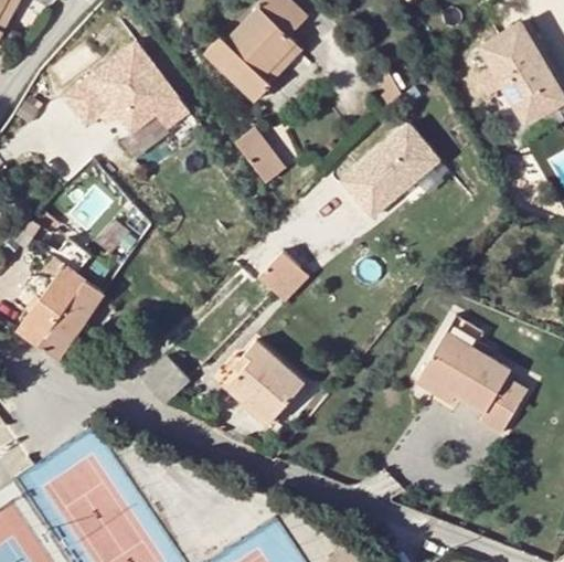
[(4,0),(0,8),(0,31),(1,32),(19,0),(4,0)]
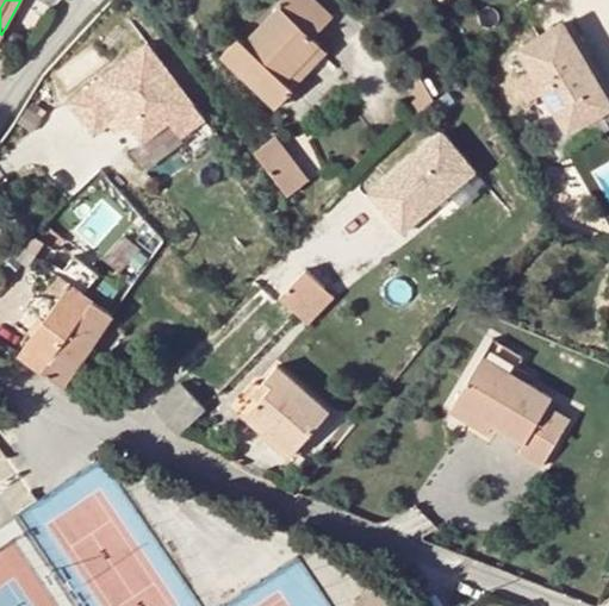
[(240,41),(223,58),(275,110),(294,91),(292,89),(285,82),(319,45),(314,39),(331,19),(312,0),(285,0),(279,7),(281,10),(247,47),(240,41)]
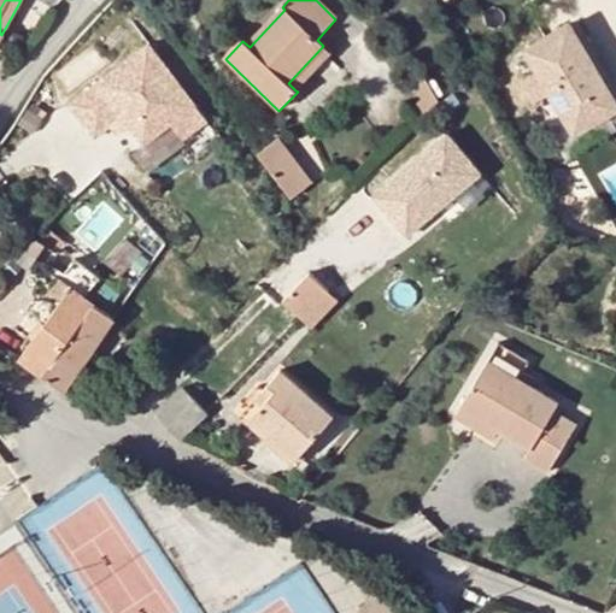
[(615,112),(576,47),(565,28),(522,52),(570,137),(597,123),(615,112)]
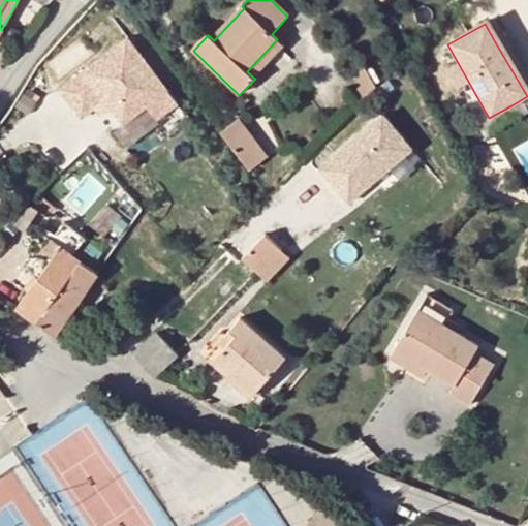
[(527,76),(502,34),(494,40),(527,96),(511,105),(521,120),(527,115),(527,76)]
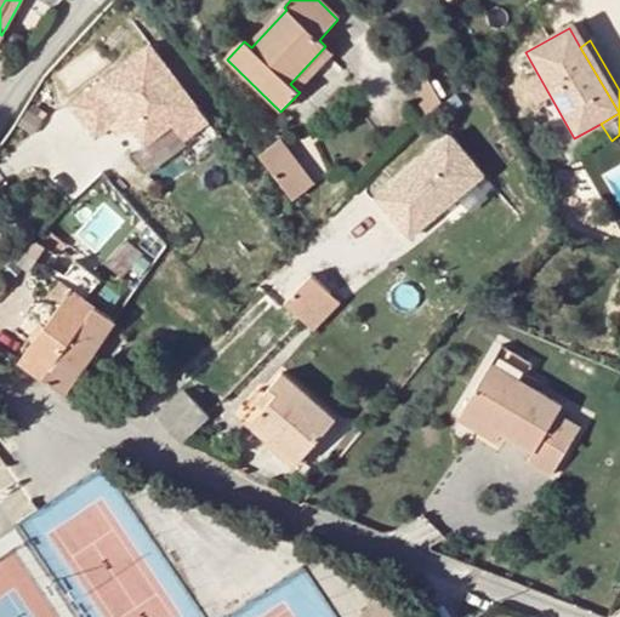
[(151,46),(70,107),(96,141),(113,127),(106,119),(118,110),(124,119),(144,146),(172,125),(197,107),(151,46)]
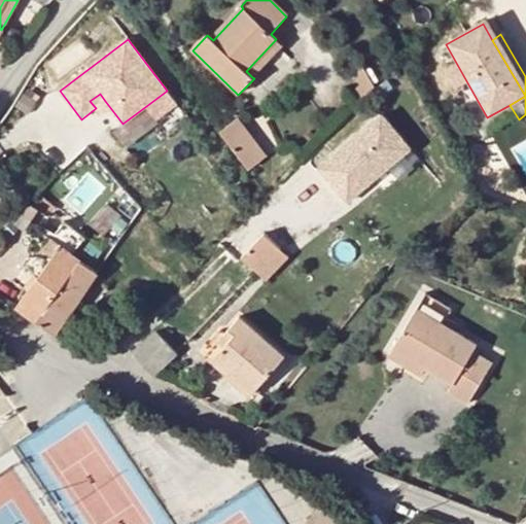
[(282,45),(276,39),(246,71),(252,77),(282,45)]
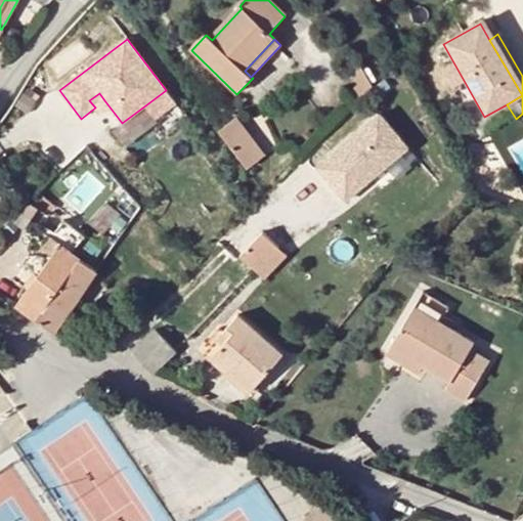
[(166,90),(145,105),(156,119),(176,102),(166,90)]
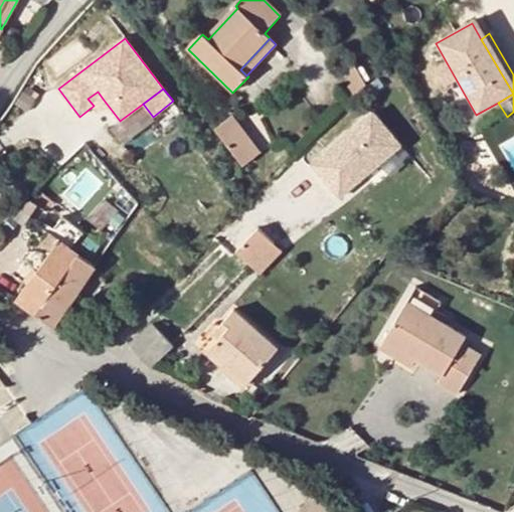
[(98,92),(88,99),(94,106),(103,99),(98,92)]
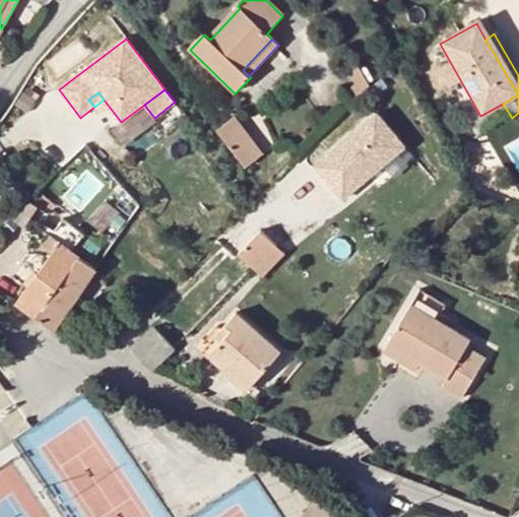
[(376,112),(314,166),(341,196),(402,142),(376,112)]
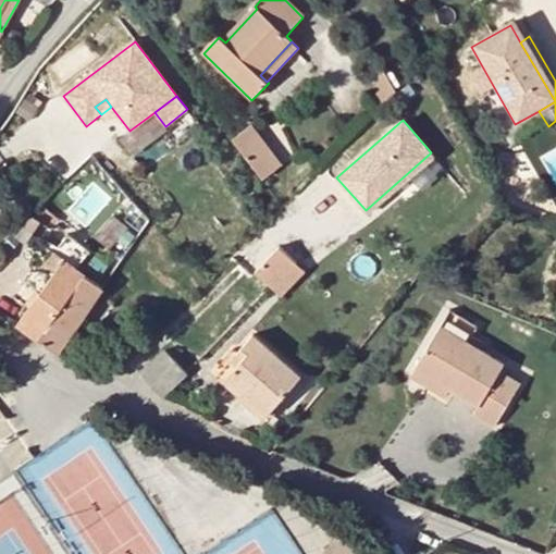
[(254,164),(270,152),(251,127),(236,139),(254,164)]
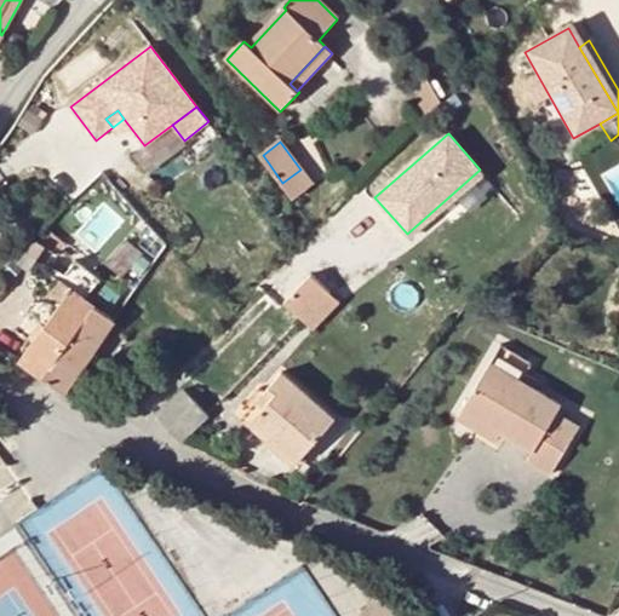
[(301,170),(282,183),(293,197),(310,184),(301,170)]
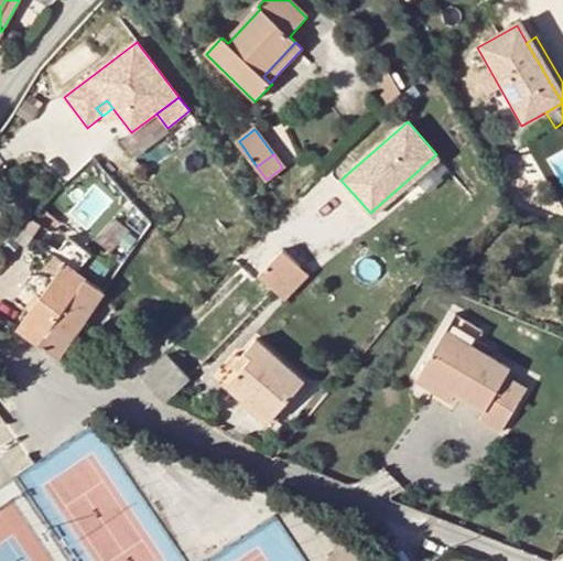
[(69,239),(55,257),(80,274),(94,257),(69,239)]
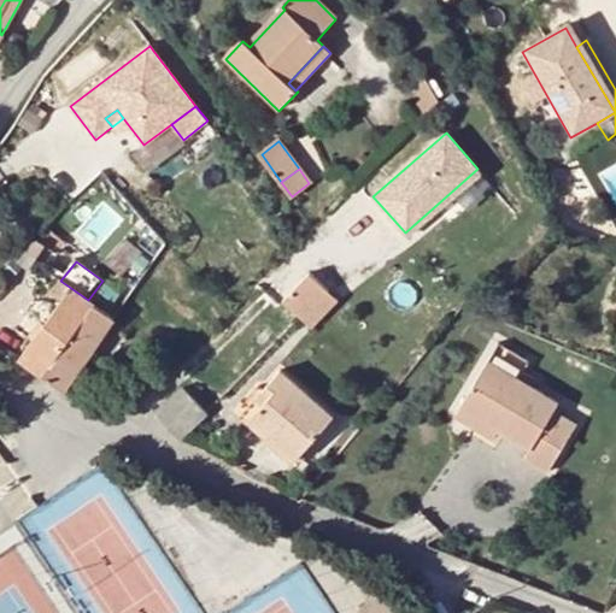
[(327,290),(309,270),(281,299),(299,319),(327,290)]
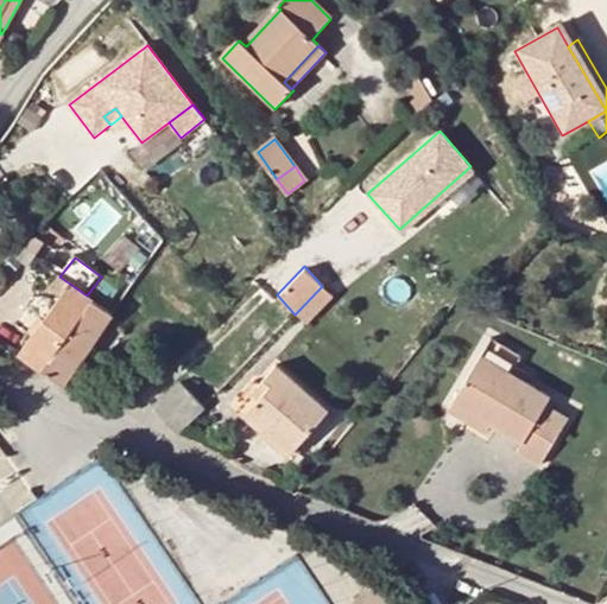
[(64,386),(114,315),(87,296),(59,277),(49,290),(59,298),(20,356),(64,386)]
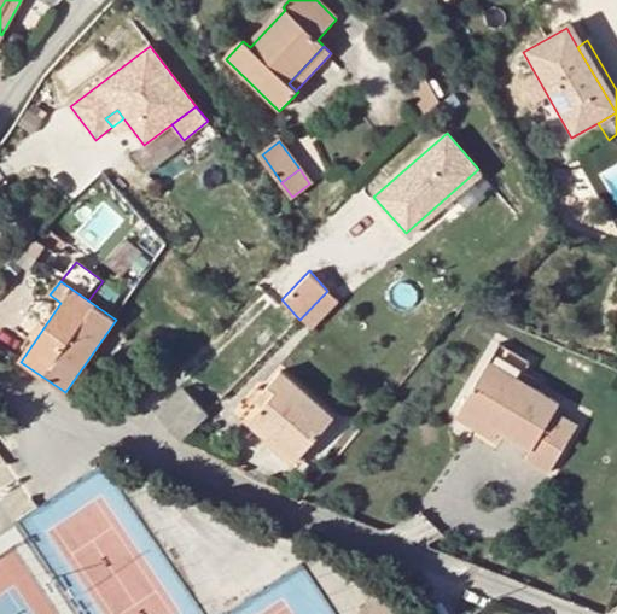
[(327,291),(300,320),(308,331),(337,302),(327,291)]
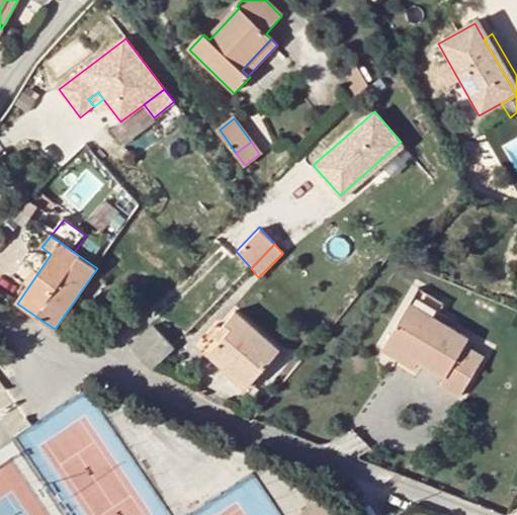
[(410,305),(433,320),(442,306),(418,291),(410,305)]
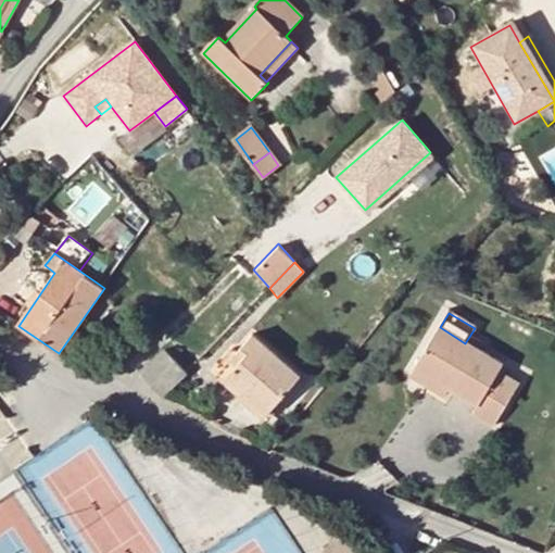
[(415,368),(449,389),(478,406),(472,415),(493,427),(517,386),(497,374),(502,365),(465,343),(440,327),(415,368)]
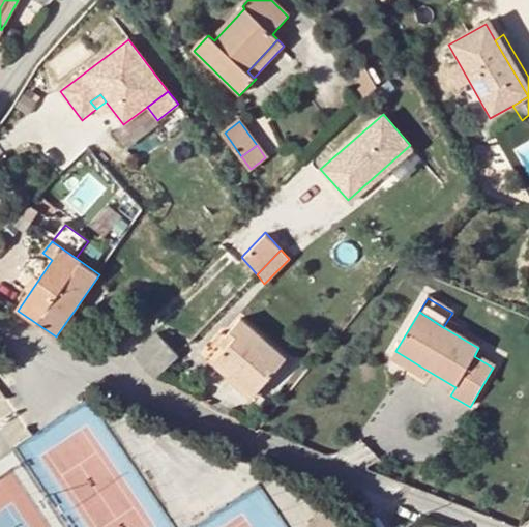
[(241,320),(225,339),(230,345),(226,350),(214,362),(230,376),(236,369),(260,390),(287,359),(241,320)]
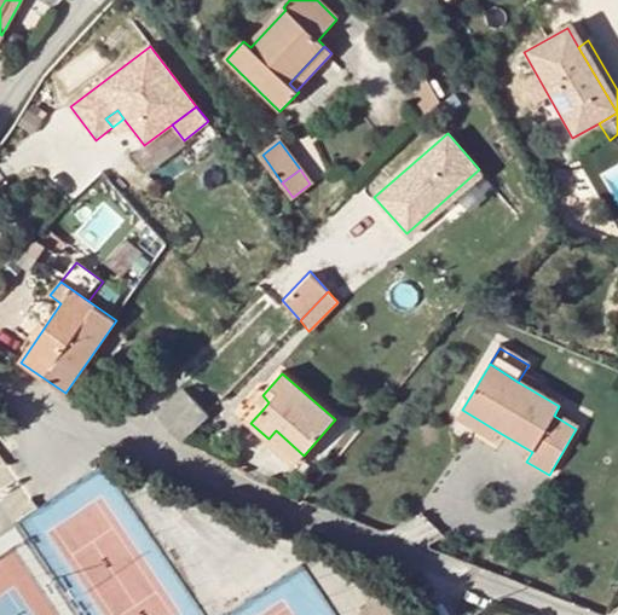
[(192,430),(206,417),(183,392),(157,417),(180,442),(192,430)]
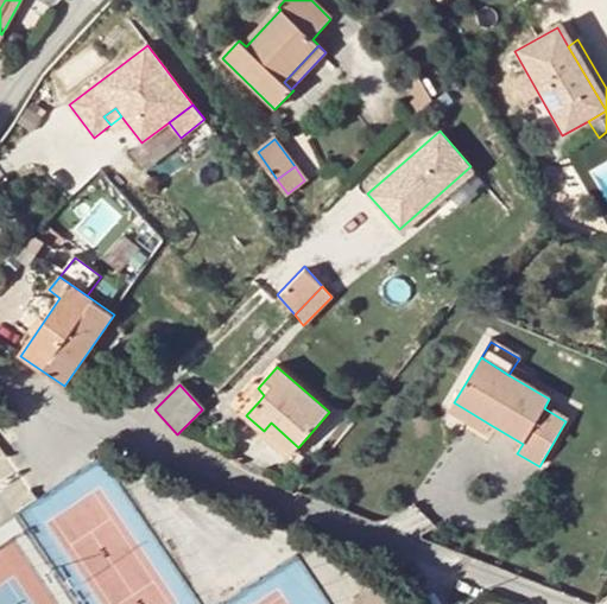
[(253,394),(259,401),(264,395),(258,388),(253,394)]
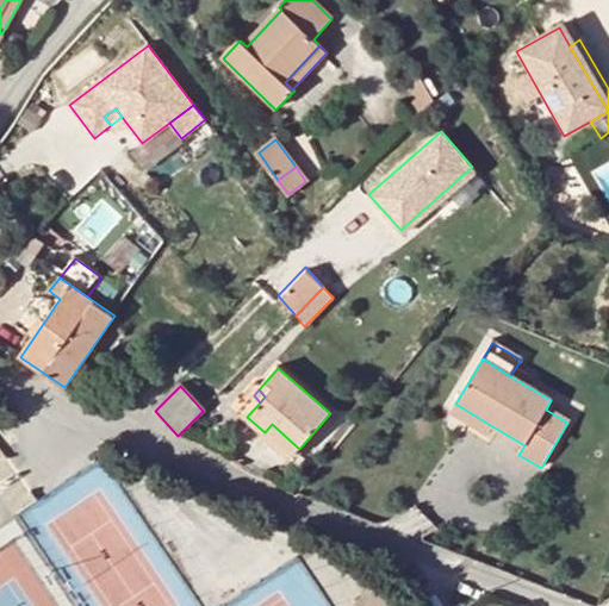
[(455,404),(449,414),(486,436),(492,426),(455,404)]
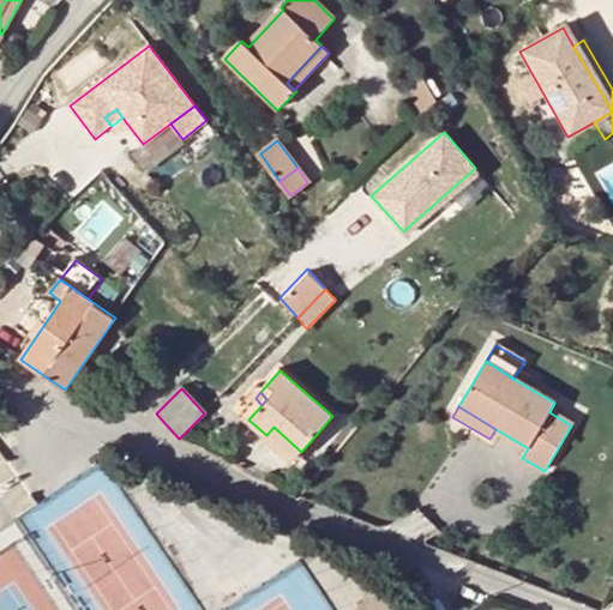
[(306,456),(301,452),(274,427),(266,435),(299,464),(306,456)]
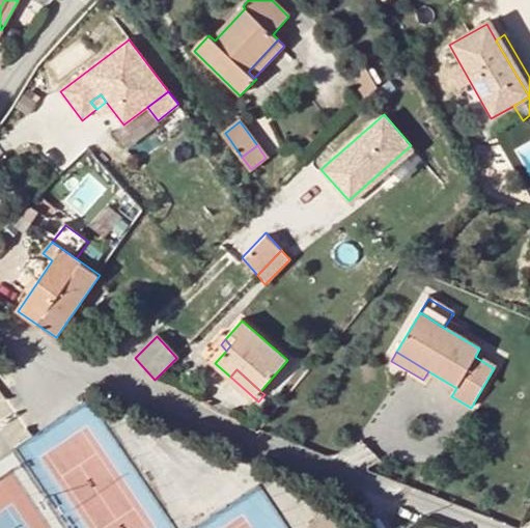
[(337,527),(327,512),(305,527),(337,527)]
